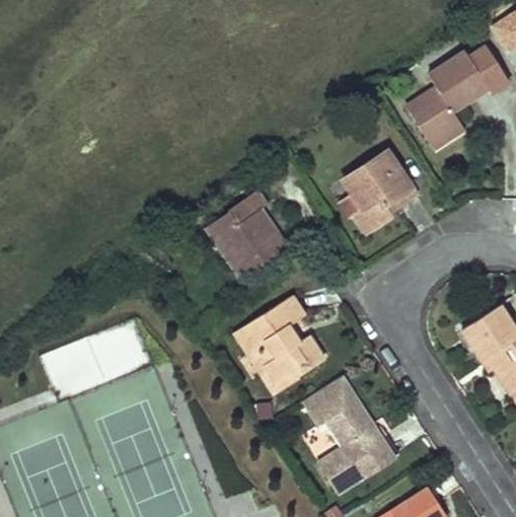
[(462,121),(454,108),(490,86),(493,91),(511,79),(488,44),(470,55),(467,49),(430,73),(438,85),(408,104),(432,141),(462,121)]
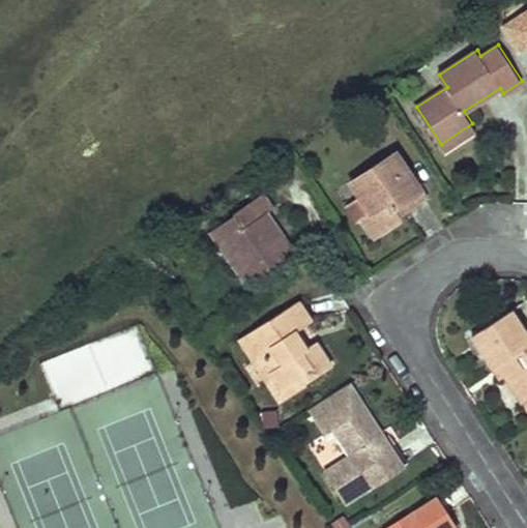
[(476,129),(472,123),(441,144),(445,150),(476,129)]
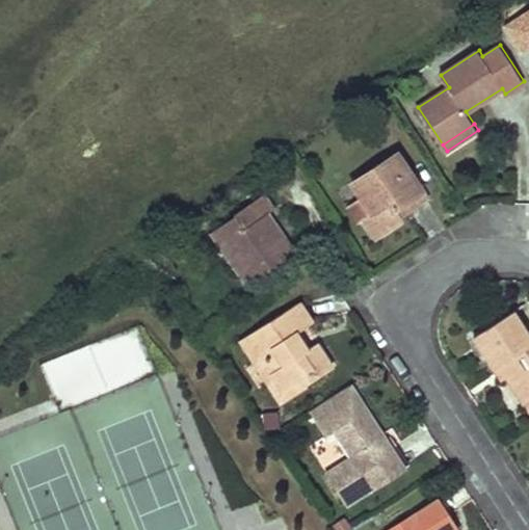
[(353,182),(364,196),(351,205),(362,220),(366,217),(378,236),(404,218),(401,214),(397,208),(406,202),(411,208),(428,196),(398,153),(353,182)]
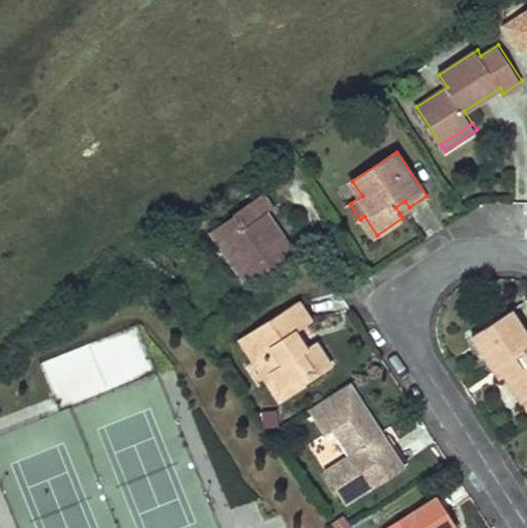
[(215,228),(232,252),(228,255),(238,269),(241,267),(251,280),(292,252),(280,234),(283,232),(273,217),(269,221),(265,214),(269,212),(275,208),(265,194),(215,228)]
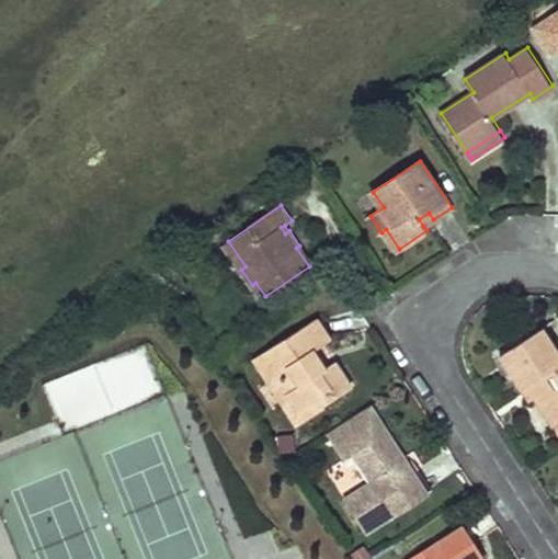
[(423,226),(433,219),(429,213),(419,219),(423,226)]
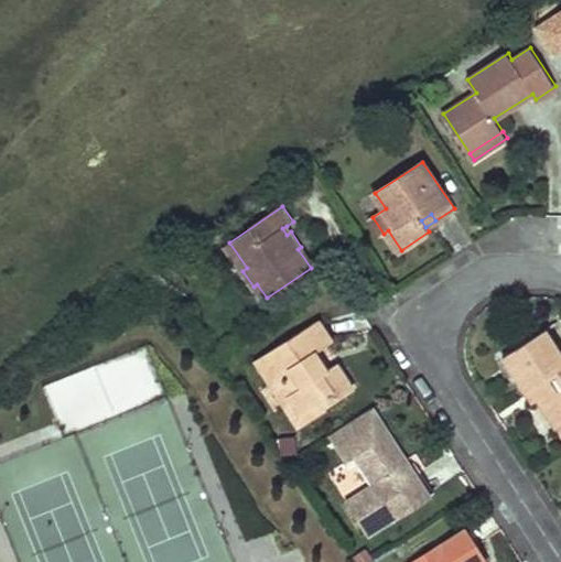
[(247,268),(229,242),(225,246),(243,271),(247,268)]
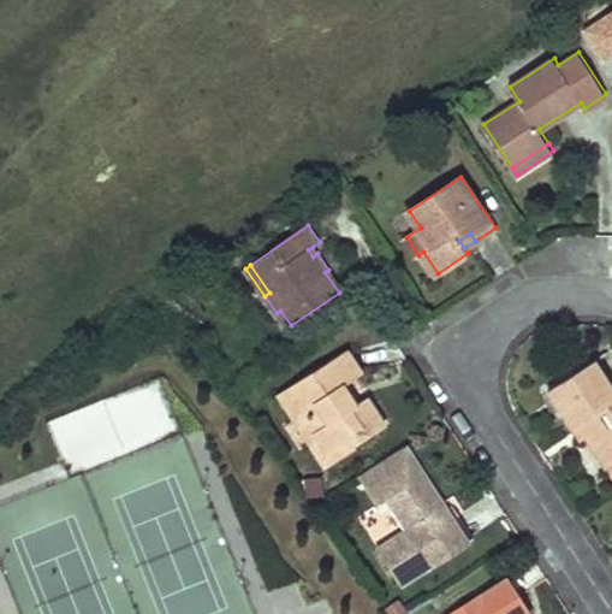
[(328,270),(325,272),(339,293),(343,290),(328,270)]
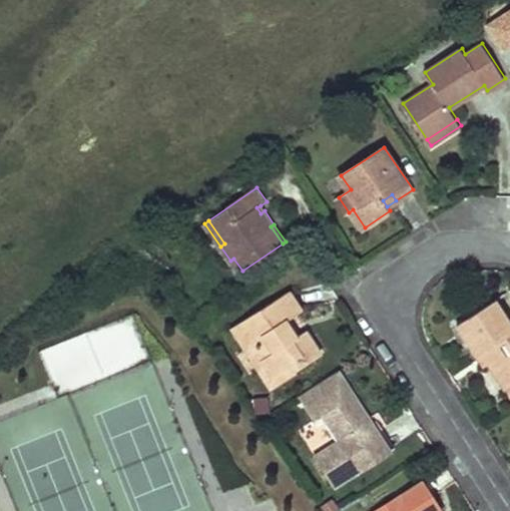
[(233,259),(230,261),(239,274),(242,271),(233,259)]
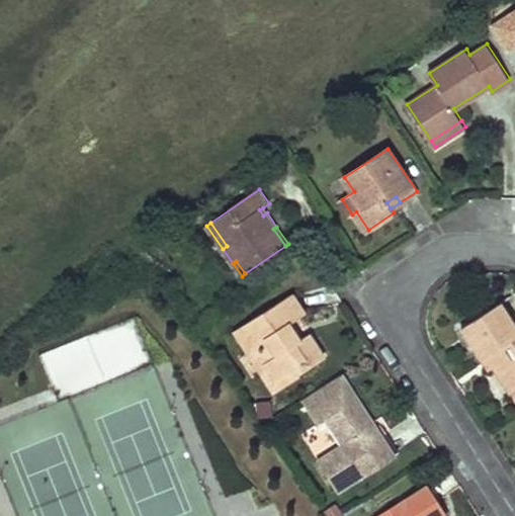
[(305,314),(292,293),(237,330),(250,349),(256,345),(278,378),(295,366),(299,373),(325,357),(310,334),(299,340),(289,324),(305,314)]
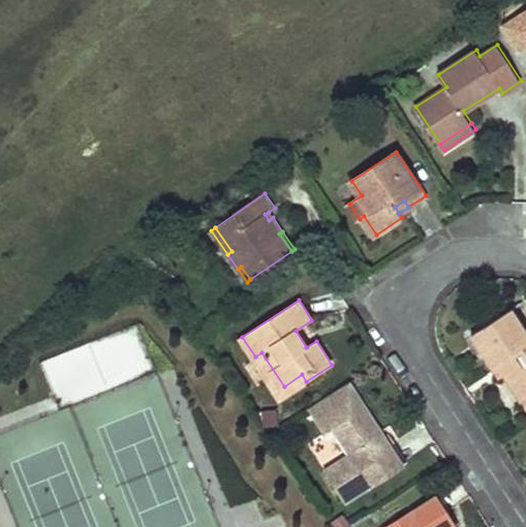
[(513,369),(525,390),(525,332),(512,309),(473,334),(500,377),(506,373),(513,369)]
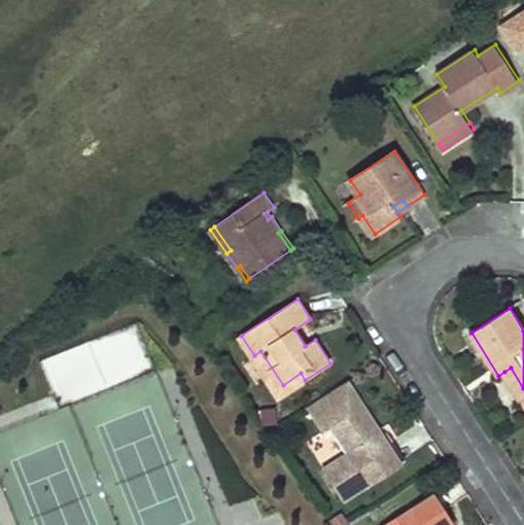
[(59,399),(153,373),(140,325),(45,352),(59,399)]
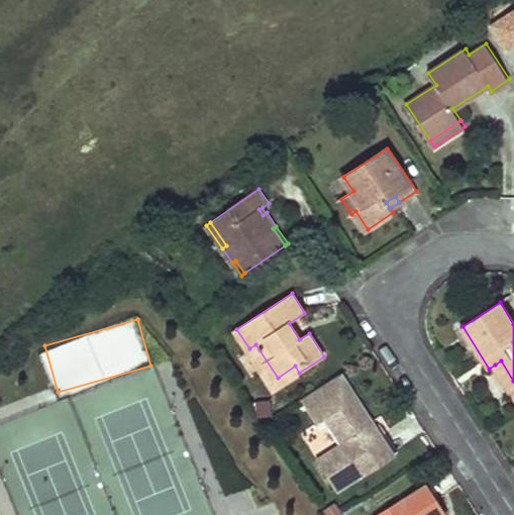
[(299,373),(295,366),(278,378),(255,344),(249,348),(275,389),(299,373)]
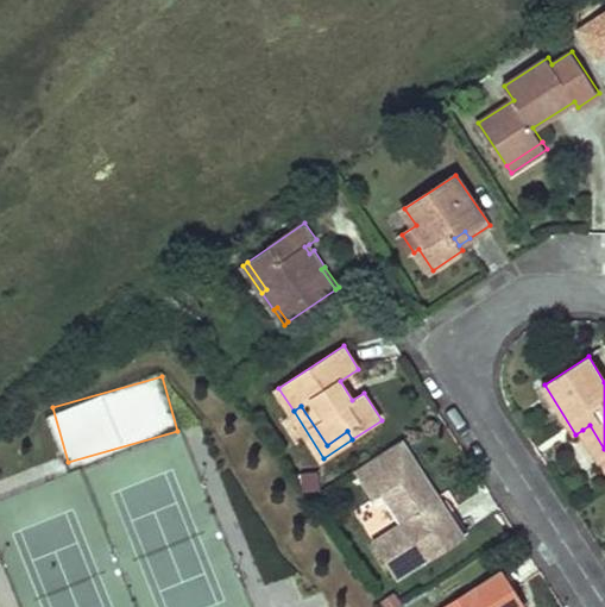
[(603,462),(604,461),(604,449),(590,425),(583,430),(603,462)]
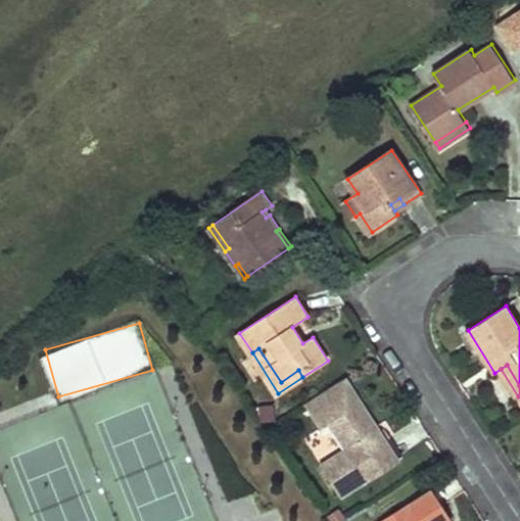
[(362,401),(358,404),(381,441),(386,438),(362,401)]
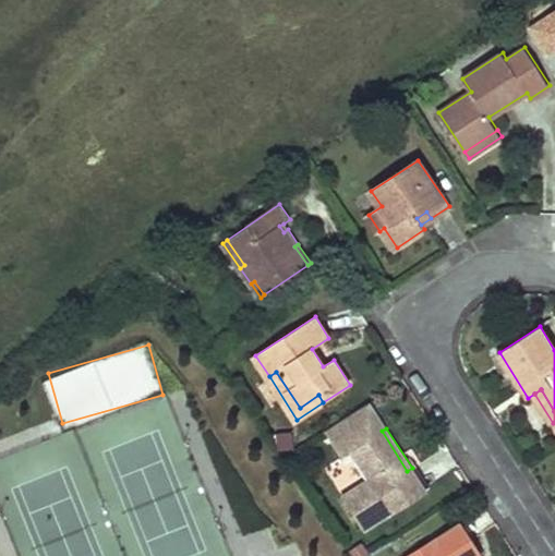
[(346,495),(366,528),(426,490),(412,468),(407,471),(382,431),(357,447),(375,475),(370,480),(346,495)]
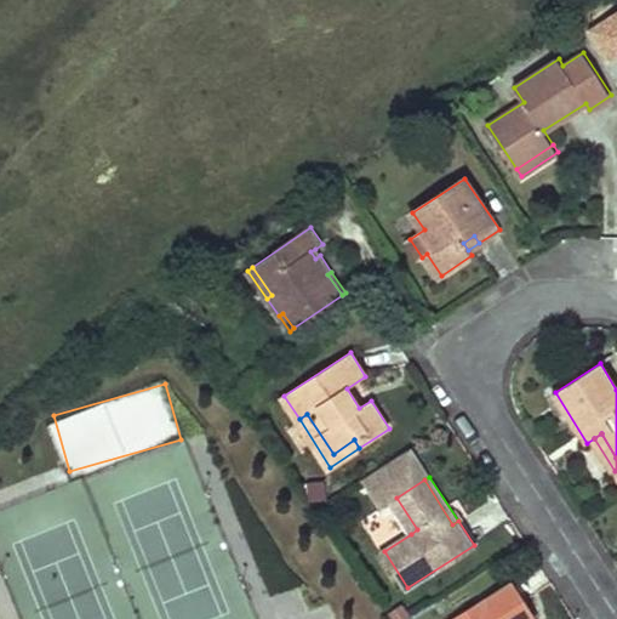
[(411,534),(417,529),(396,498),(390,503),(411,534)]
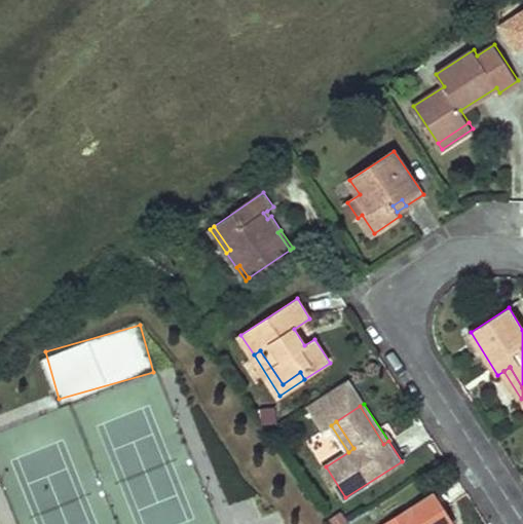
[(388,441),(402,461),(407,458),(394,438),(388,441)]
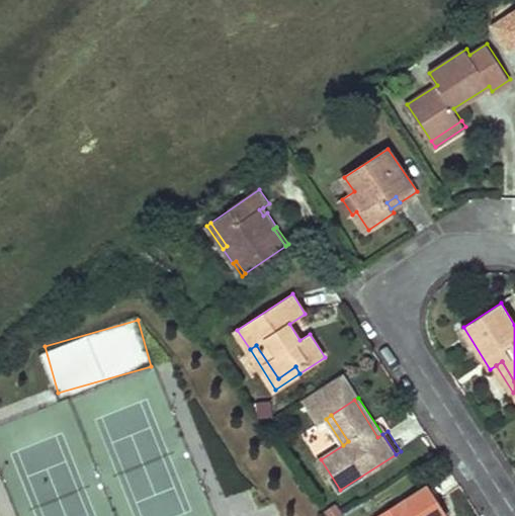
[(428,486),(424,489),(433,503),(437,501),(428,486)]
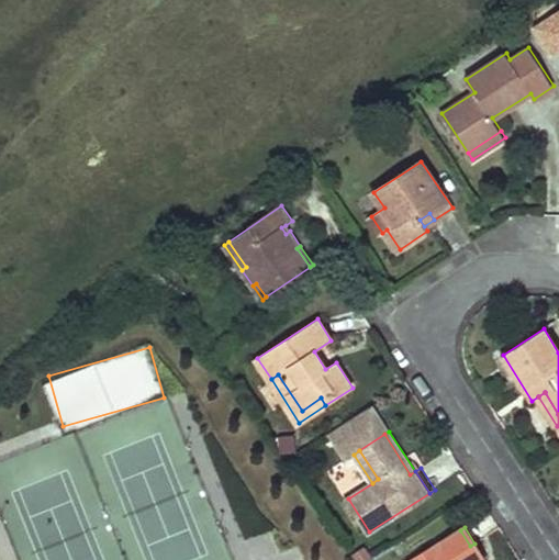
[(482,559),(484,559),(474,544),(470,546),(460,530),(426,552),(428,556),(421,559),(482,559)]
